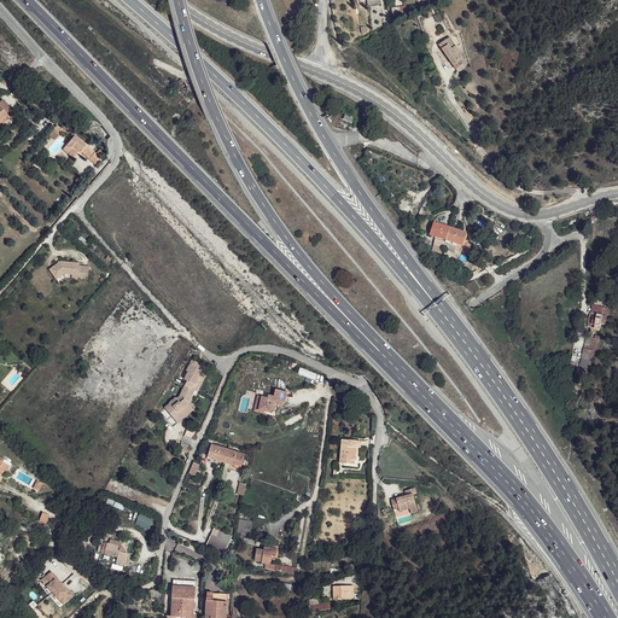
[(404,6),(392,7),(394,17),(406,15),(404,6)]
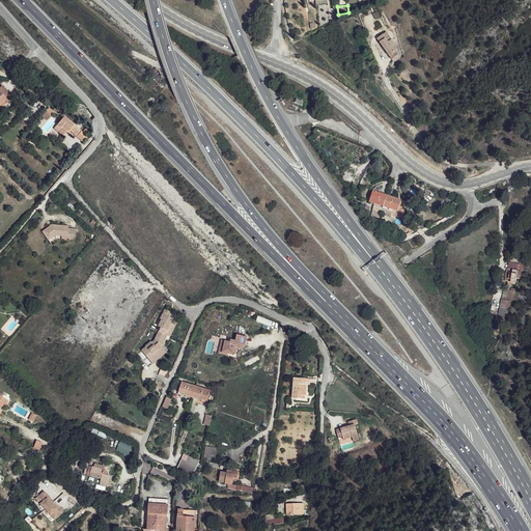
[(383,35),(376,39),(389,57),(392,55),(394,58),(397,56),(397,55),(394,52),(397,50),(391,40),(388,43),(386,39),(383,35)]
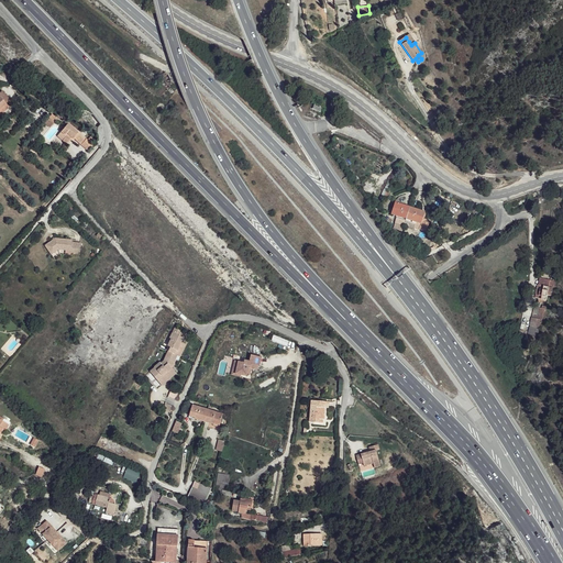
[(0,109),(2,108),(11,100),(2,91),(0,94),(0,109)]
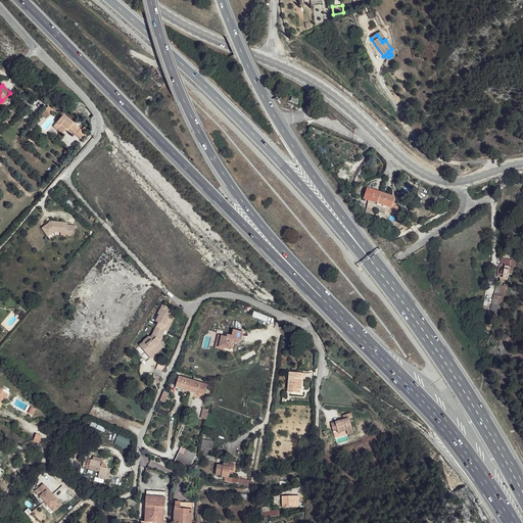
[(54,111),(49,107),(42,114),(47,120),(54,111)]
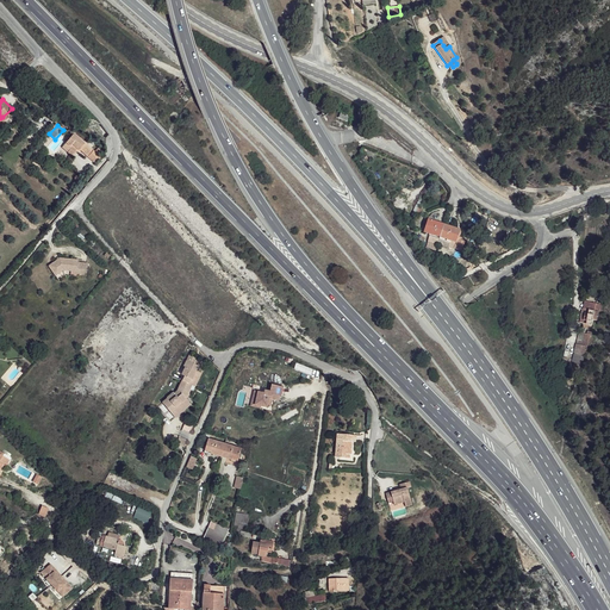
[(91,151),(73,137),(66,145),(70,150),(67,154),(72,159),(78,151),(85,159),(91,151)]
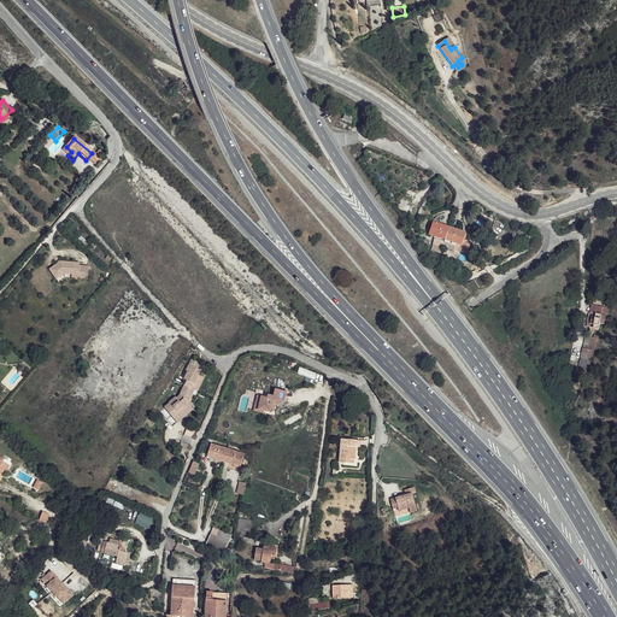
[(101,162),(94,154),(88,162),(95,168),(101,162)]
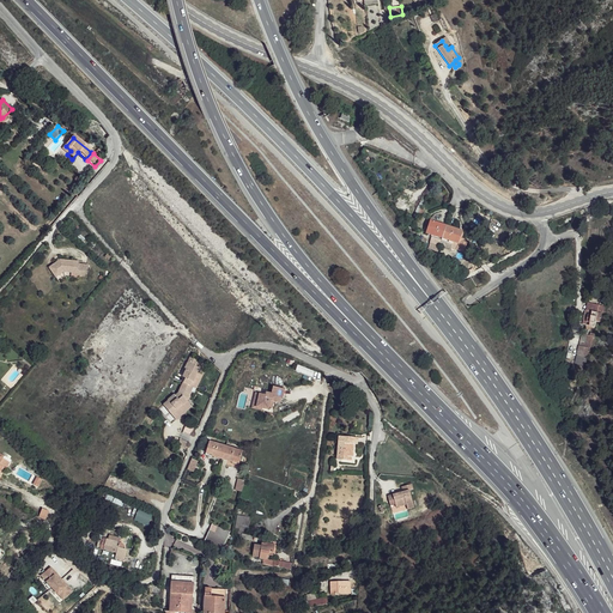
[(463,231),(431,222),(426,234),(431,235),(443,238),(459,243),(463,231)]
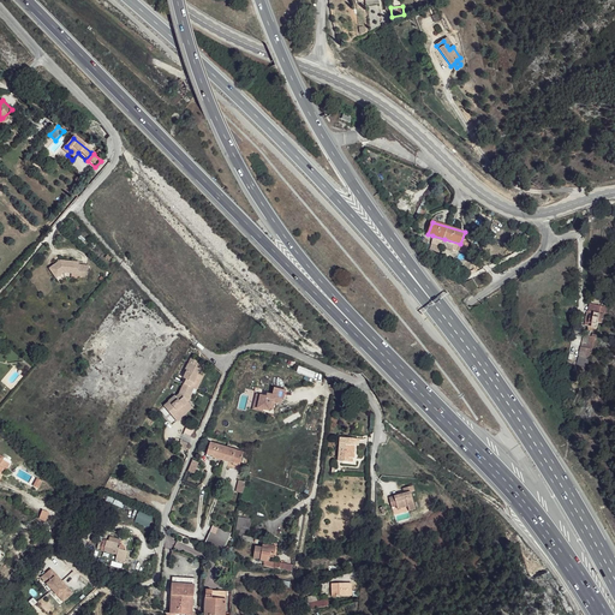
[(445,239),(433,236),(429,245),(429,249),(437,252),(440,251),(445,239)]
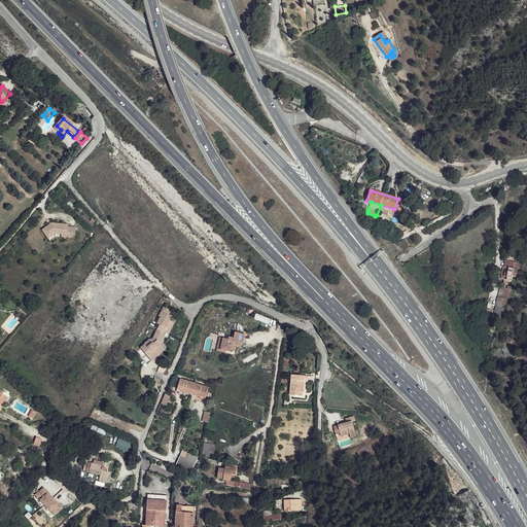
[(51,224),(42,231),(48,239),(55,235),(67,236),(67,238),(75,239),(76,229),(68,227),(68,225),(51,224)]
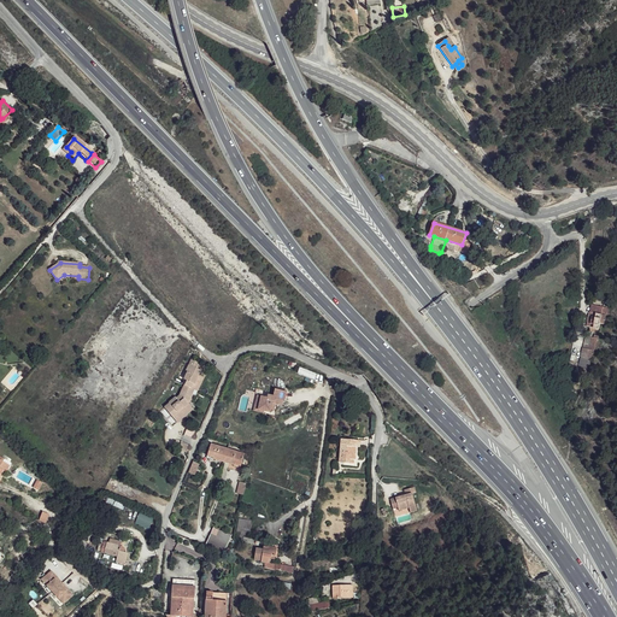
[(609,309),(601,307),(600,315),(594,315),(591,330),(597,331),(597,329),(599,329),(600,324),(603,325),(605,317),(607,317),(609,309)]
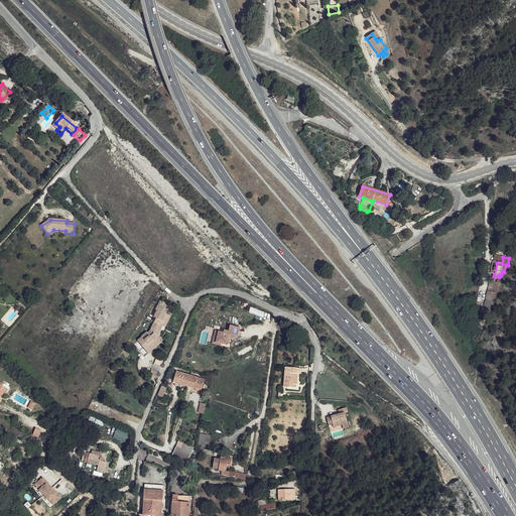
[(500,283),(495,282),(493,291),(488,289),(486,298),(494,300),(496,291),(498,292),(500,283)]
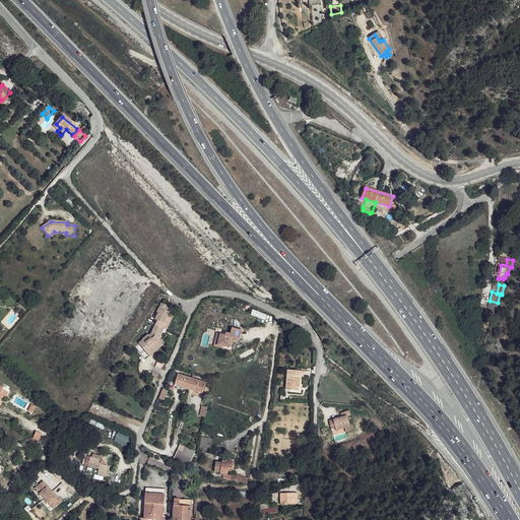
[(171,314),(158,307),(156,313),(157,314),(154,319),(156,320),(154,324),(159,327),(161,322),(164,323),(166,318),(168,319),(171,314)]
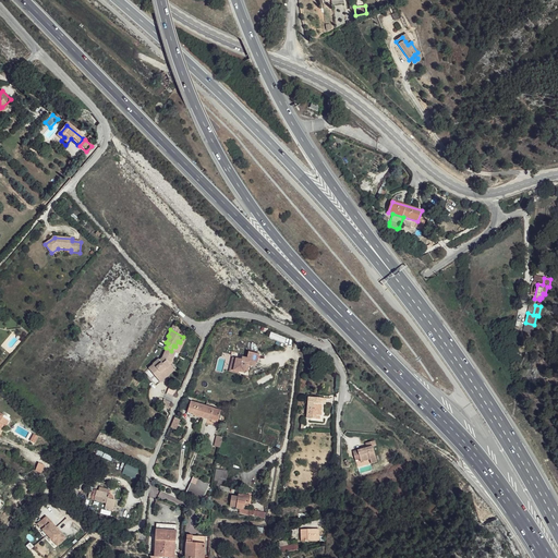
[(270,332),(269,338),(284,343),(287,337),(270,332)]
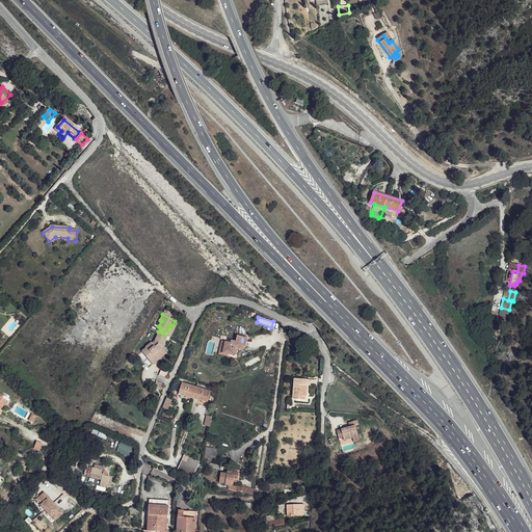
[(177,322),(175,321),(171,326),(169,325),(167,330),(165,329),(163,335),(169,337),(177,322)]
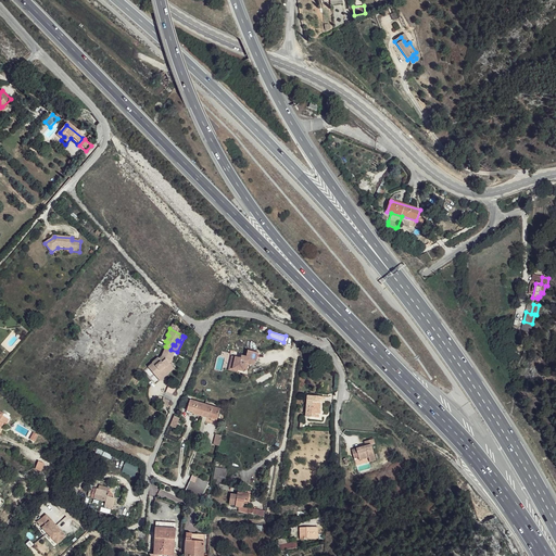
[(241,357),(235,356),(232,365),(239,367),(239,370),(244,371),(244,368),(245,363),(249,364),(249,359),(255,362),(256,362),(258,353),(249,350),(247,356),(241,355),(241,357)]
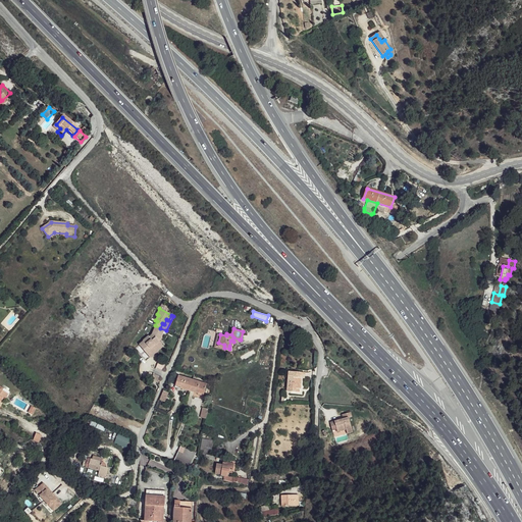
[(163,334),(153,330),(152,334),(148,336),(138,344),(146,354),(156,347),(155,345),(159,342),(163,334)]
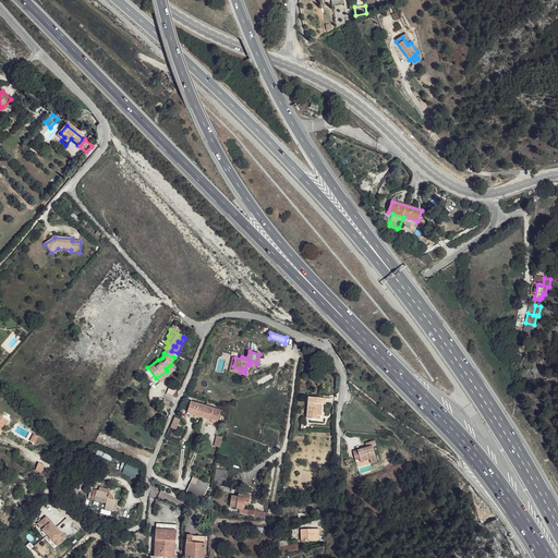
[(233,366),(235,358),(233,356),(230,371),(239,373),(240,372),(240,368),(233,366)]
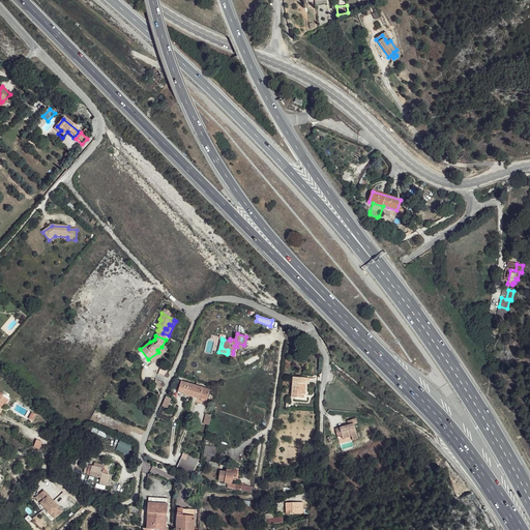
[(165,352),(162,347),(157,350),(158,352),(148,359),(151,362),(165,352)]
